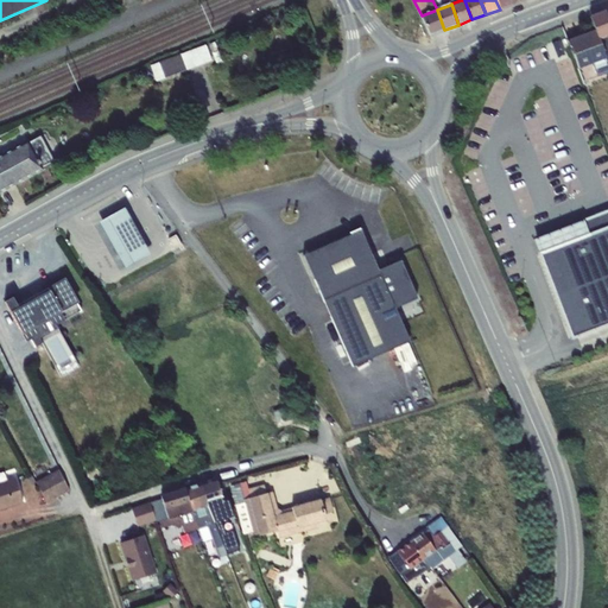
[(437,10),(422,16),(430,35),(444,30),(437,10)]
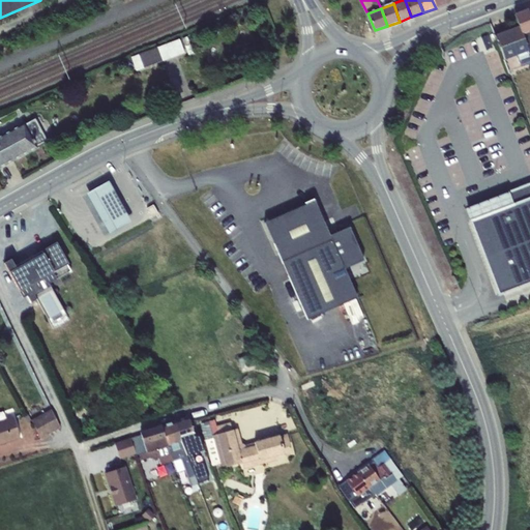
[(514,15),(519,26),(522,34),(529,30),(529,18),(527,9),(514,15)]
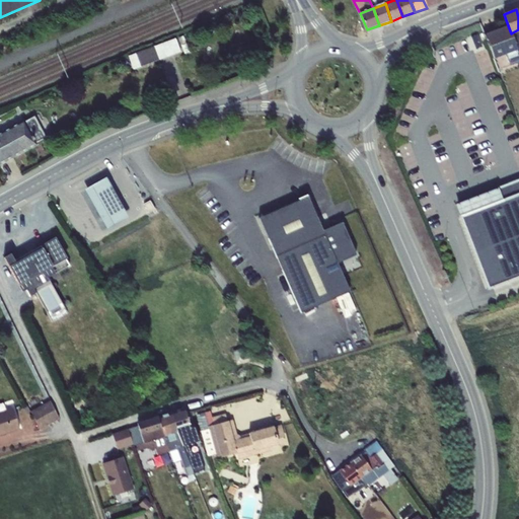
[(511,33),(508,25),(484,34),(487,42),(493,58),(505,54),(517,50),(511,33)]
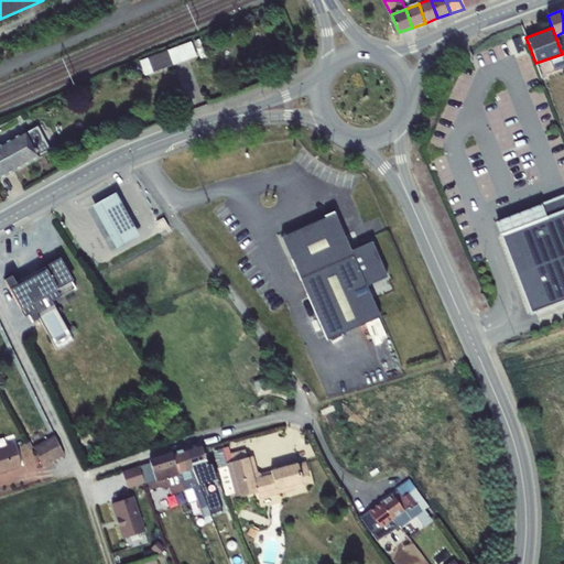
[(191,42),(140,61),(145,75),(196,56),(191,42)]
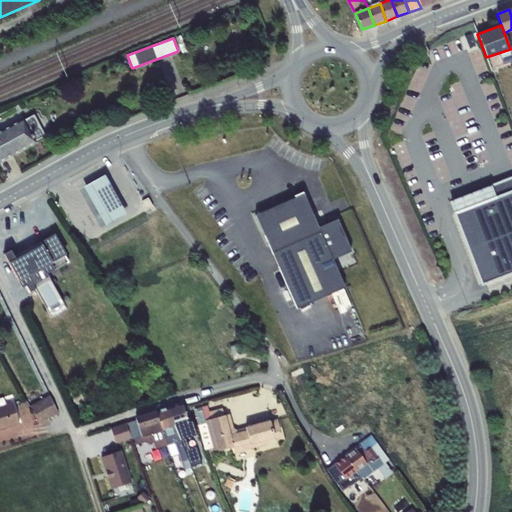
[(511,60),(511,53),(511,51),(510,49),(498,53),(502,64),(511,60)]
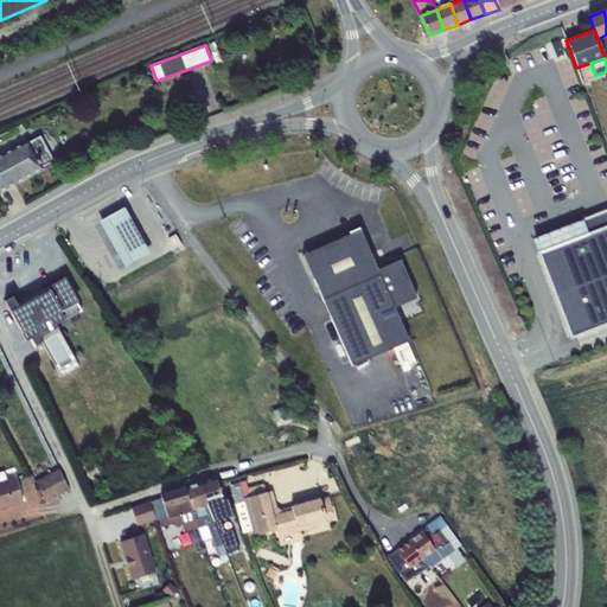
[(29,142),(42,167),(53,160),(40,136),(29,142)]
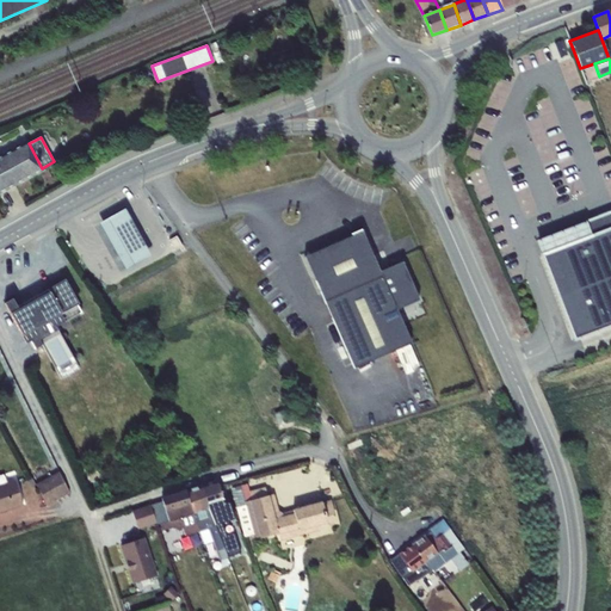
[(28,142),(0,156),(0,192),(43,170),(42,168),(29,143),(28,142)]
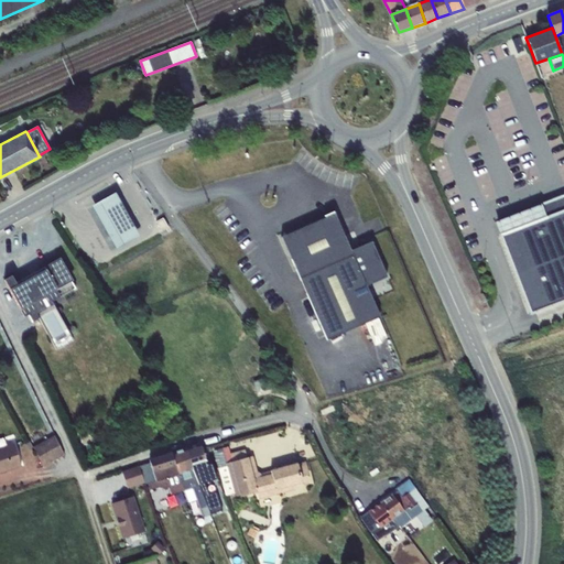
[(112,196),(84,212),(95,230),(108,223),(118,241),(140,228),(132,213),(125,217),(112,196)]
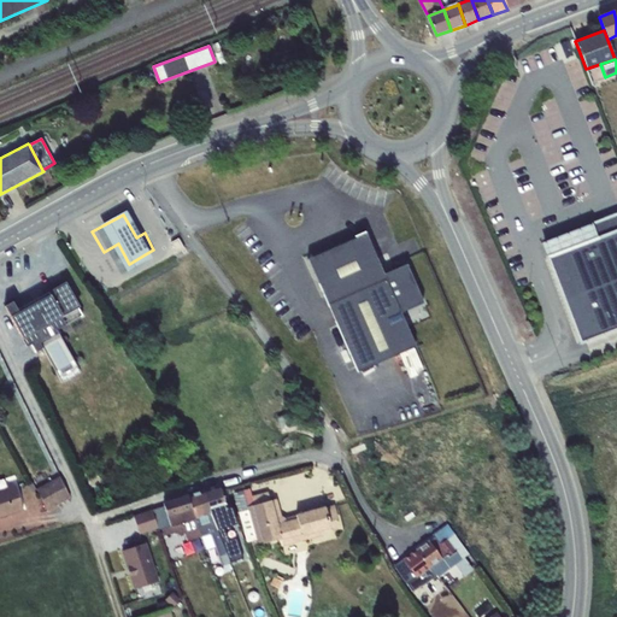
[(592,223),(542,242),(580,342),(616,328),(616,229),(598,238),(592,223)]
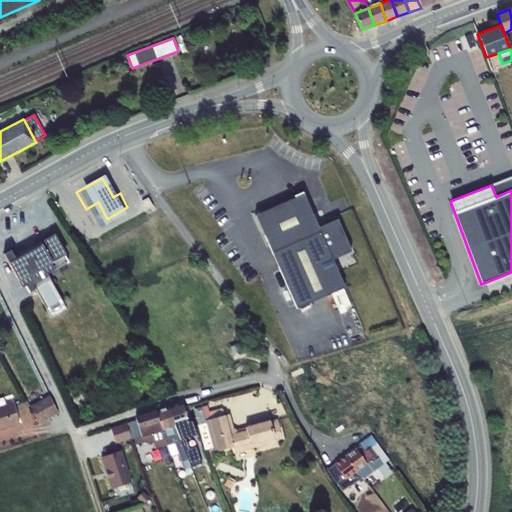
[(255,215),(297,308),(345,287),(332,260),(352,251),(338,219),(318,227),(303,194),(255,215)]
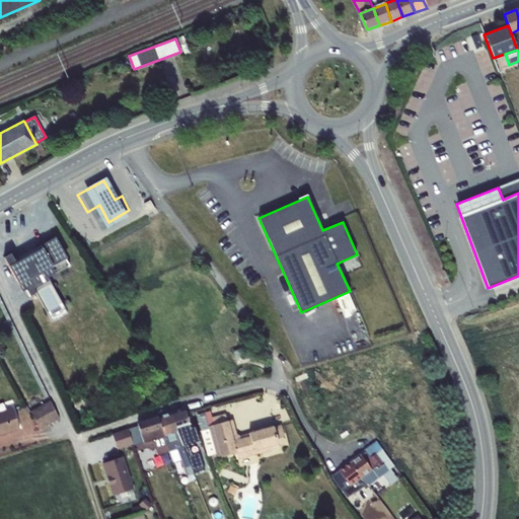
[(11,253),(4,257),(22,291),(26,289),(29,296),(36,292),(51,285),(47,277),(70,265),(66,258),(55,238),(41,245),(42,247),(15,262),(11,253)]
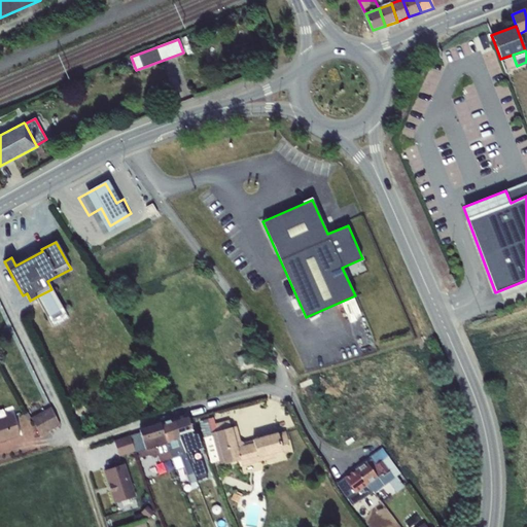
[(51,289),(37,296),(54,325),(69,317),(51,289)]
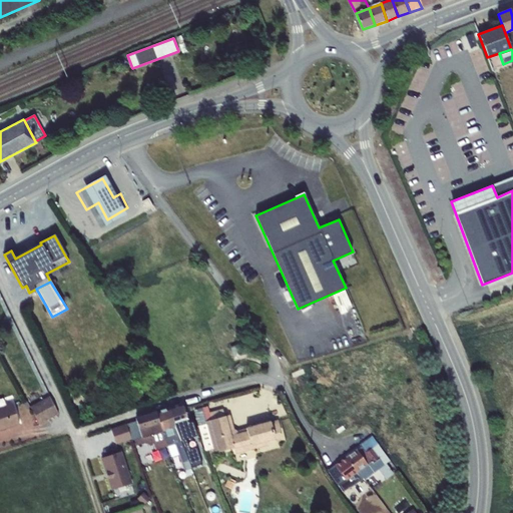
[(243,344),(230,347),(232,357),(245,354),(243,344)]
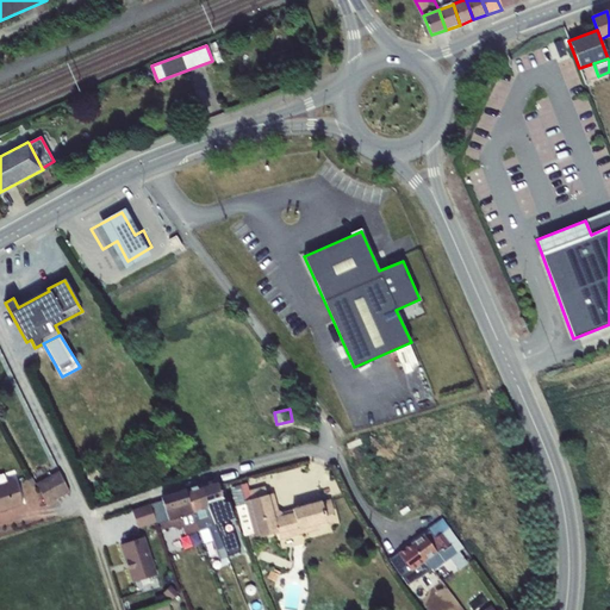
[(95,461),(81,468),(88,483),(103,475),(95,461)]
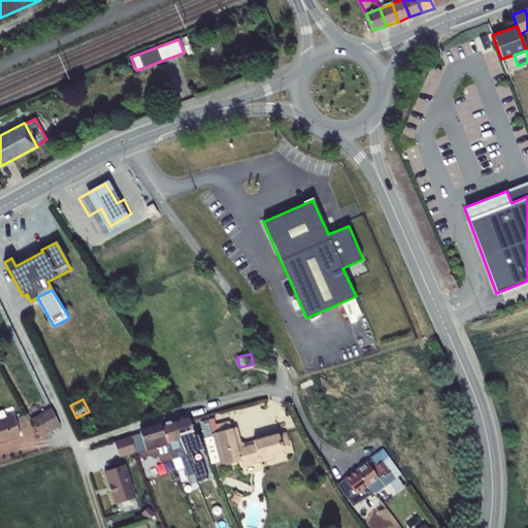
[(52,407),(32,419),(40,436),(60,426),(52,407)]
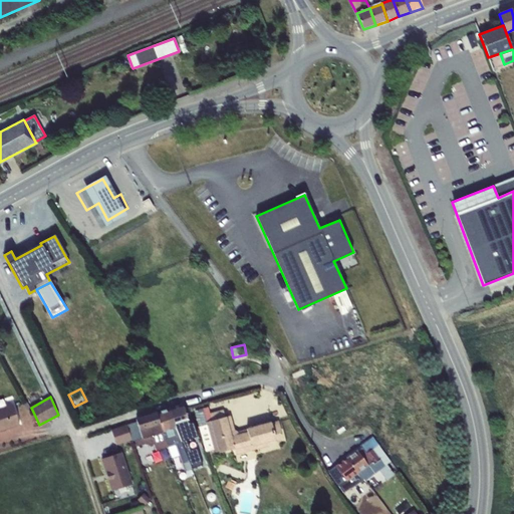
[(13,405),(0,408),(0,431),(19,425),(13,405)]
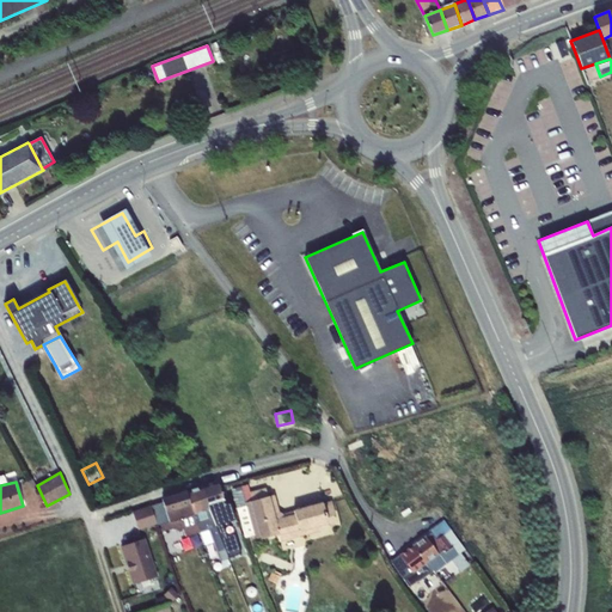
[(218,482),(202,487),(209,508),(225,503),(218,482)]
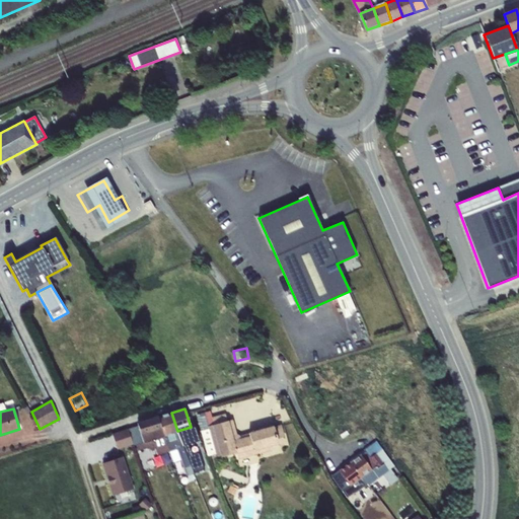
[(163,436),(177,431),(171,413),(158,417),(163,436)]
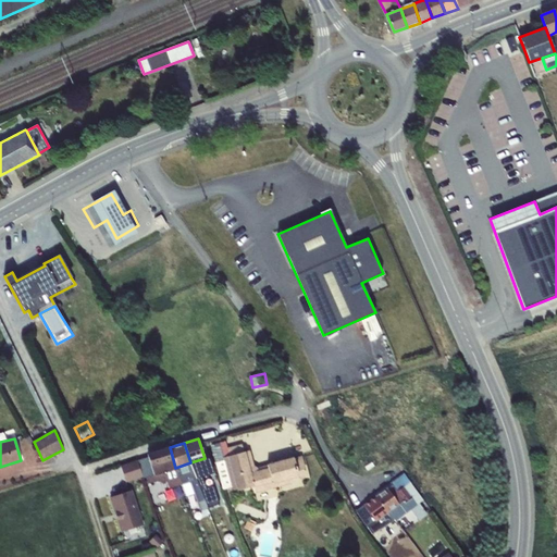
[(224,459),(215,461),(222,490),(232,487),(233,492),(254,486),(256,493),(292,483),(291,479),(298,477),(297,471),(306,469),(302,455),(258,468),(255,466),(250,449),(244,452),(243,443),(227,447),(230,455),(223,457),(224,459)]
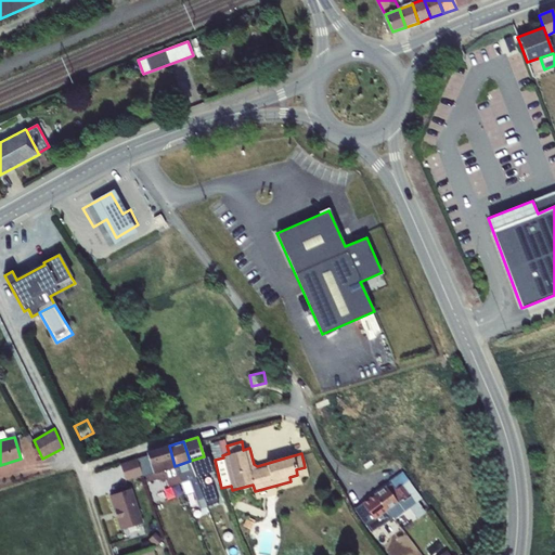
[(153,473),(175,466),(169,446),(147,452),(153,473)]
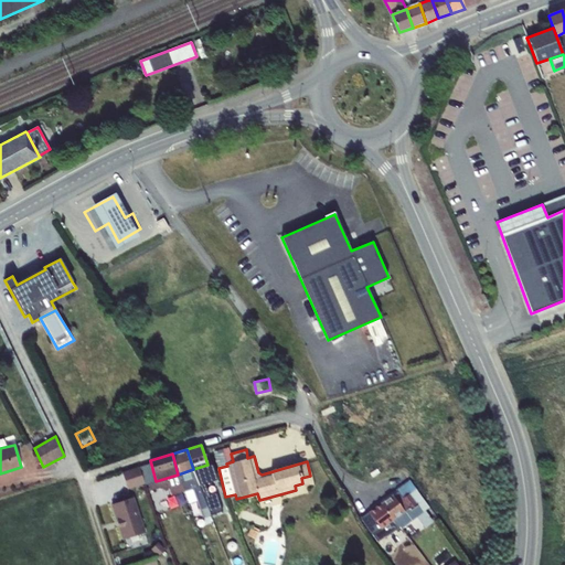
[(210,472),(208,465),(193,469),(200,486),(203,484),(201,476),(210,472)]
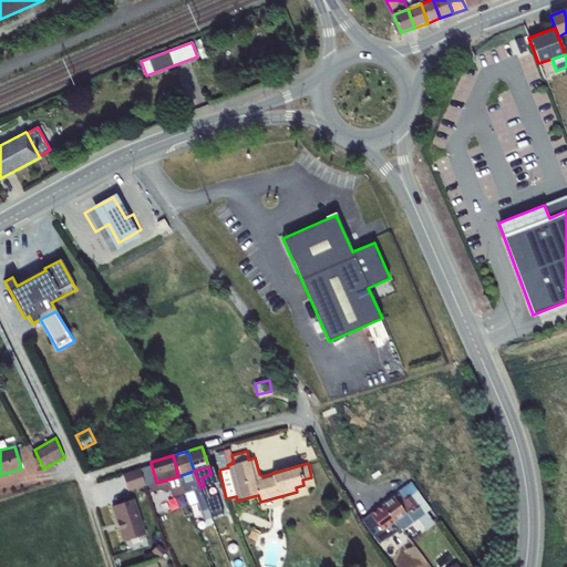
[(122,473),(127,491),(145,485),(140,467),(122,473)]
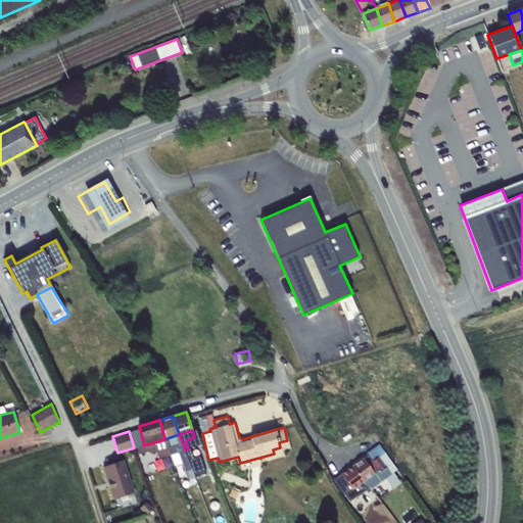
[(188,476),(193,474),(185,449),(179,434),(164,439),(169,448),(175,446),(183,469),(186,469),(188,476)]
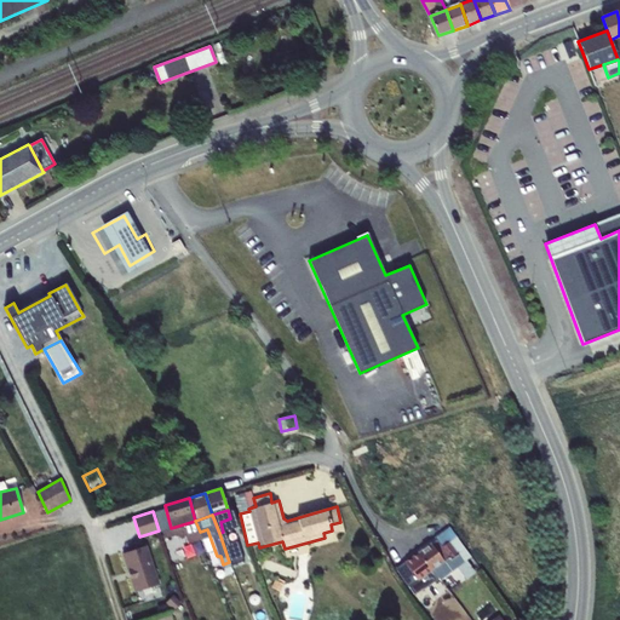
[(195,521),(171,528),(162,532),(165,538),(178,534),(178,538),(185,535),(188,544),(202,539),(200,532),(195,521)]
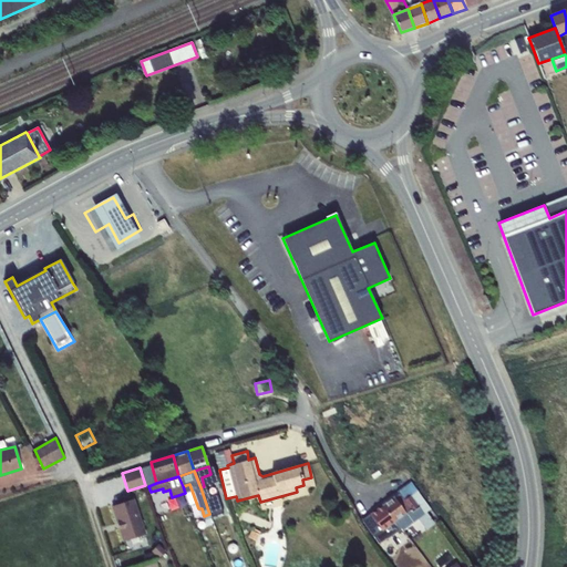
[(411,481),(397,491),(399,493),(403,501),(411,495),(424,514),(419,518),(426,529),(435,524),(428,512),(432,508),(411,481)]
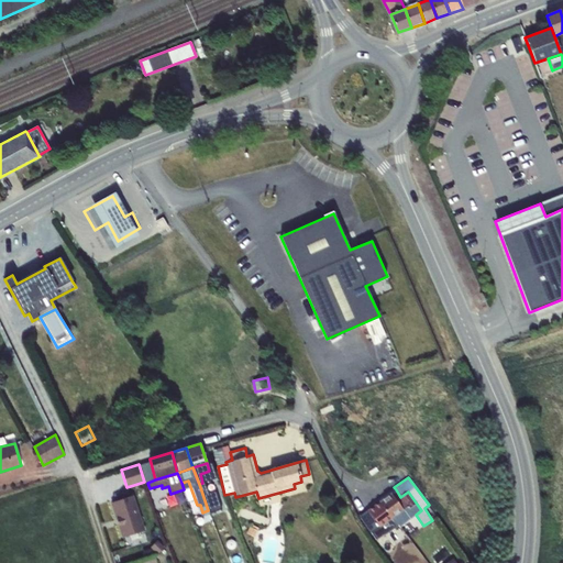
[(396,489),(392,494),(403,509),(390,518),(390,519),(396,526),(398,523),(400,526),(416,515),(421,510),(408,492),(400,497),(396,489)]
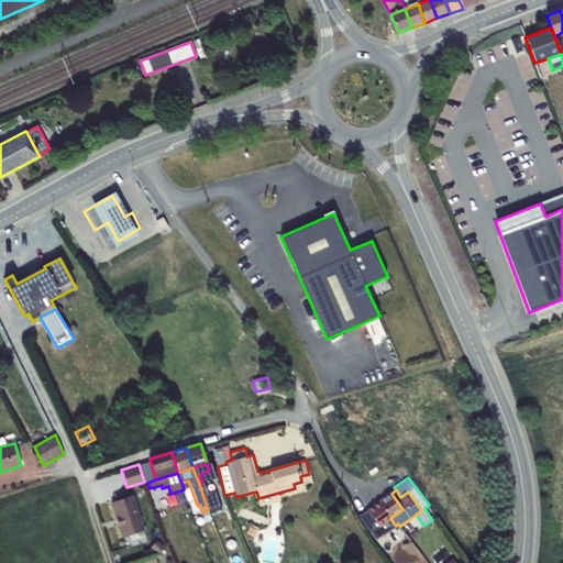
[(392,494),(379,501),(390,518),(403,509),(392,494)]
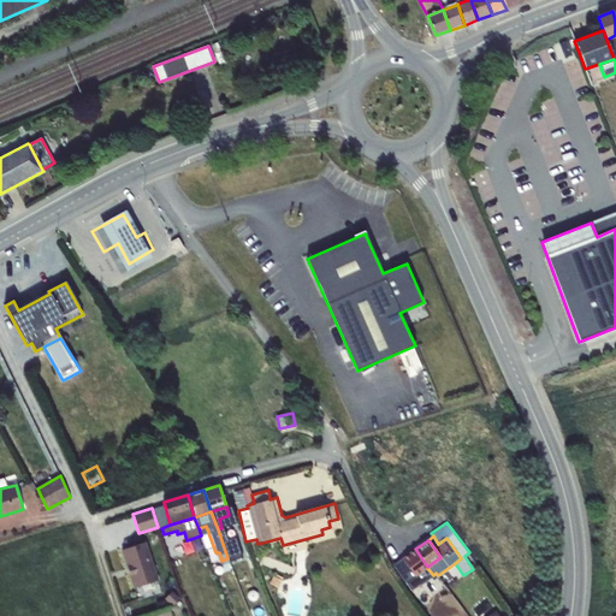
[(146,542),(120,550),(132,588),(159,580),(146,542)]
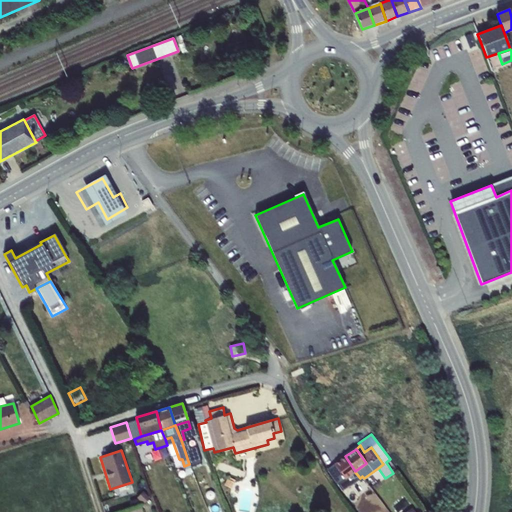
[(201,450),(187,455),(190,462),(203,458),(201,450)]
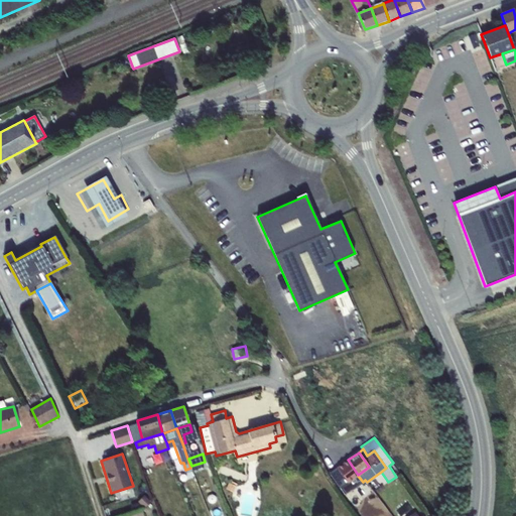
[(348,460),(337,468),(348,483),(358,476),(358,475),(348,460)]
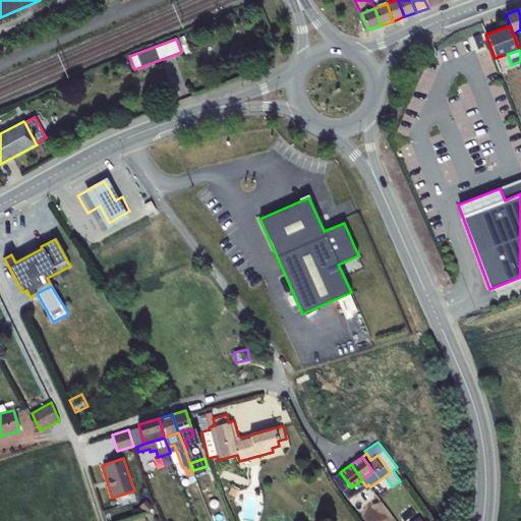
[(355,495),(366,486),(361,480),(351,487),(340,472),(333,477),(348,499),(356,511),(363,507),(355,495)]
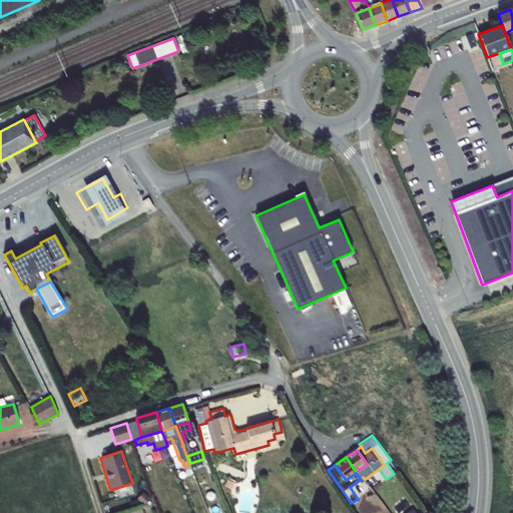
[(228,477),(224,486),(231,490),(236,481),(228,477)]
